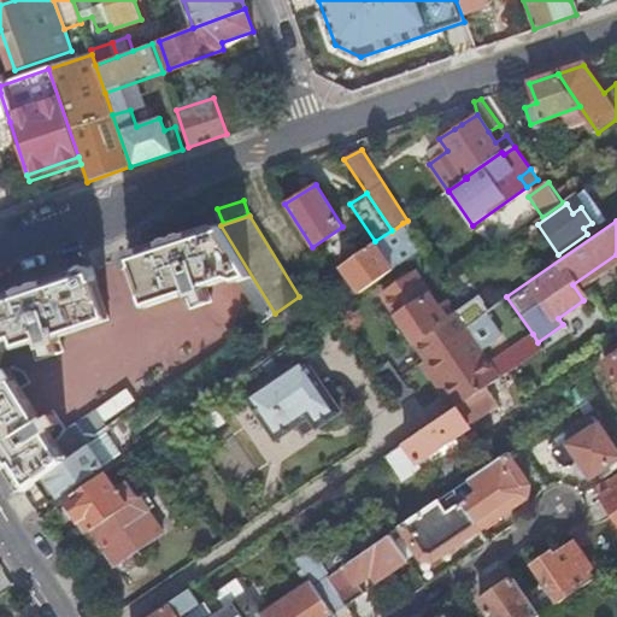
[(342,266),(360,292),(421,250),(403,223),(392,231),(342,266)]
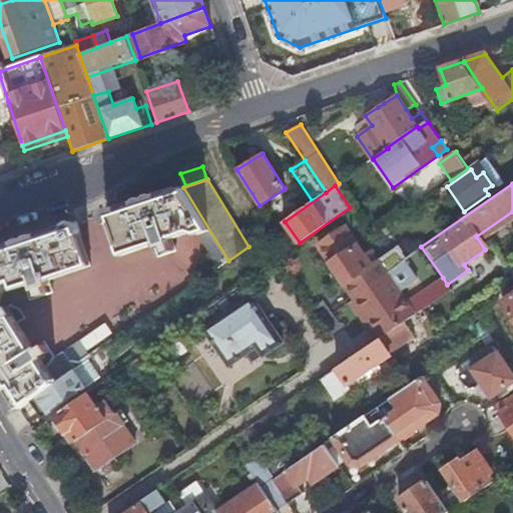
[(183,187),(182,187),(107,212),(121,254),(191,231),(197,233),(218,268),(228,261),(183,187)]
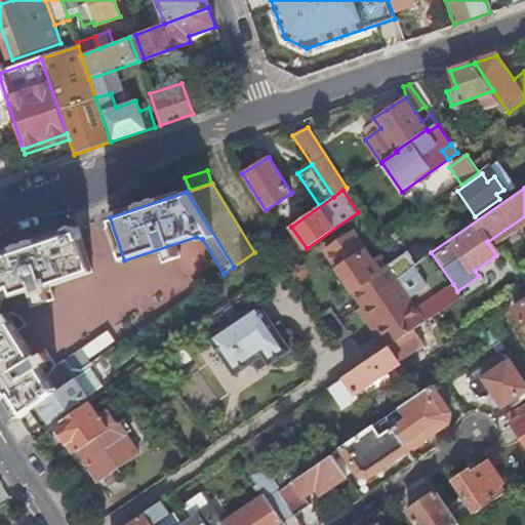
[(92,271),(78,228),(0,253),(0,387),(19,418),(27,413),(89,368),(73,345),(57,356),(62,360),(51,367),(46,374),(11,321),(7,323),(1,313),(0,313),(0,304),(6,289),(11,287),(14,295),(34,288),(34,290),(92,271)]
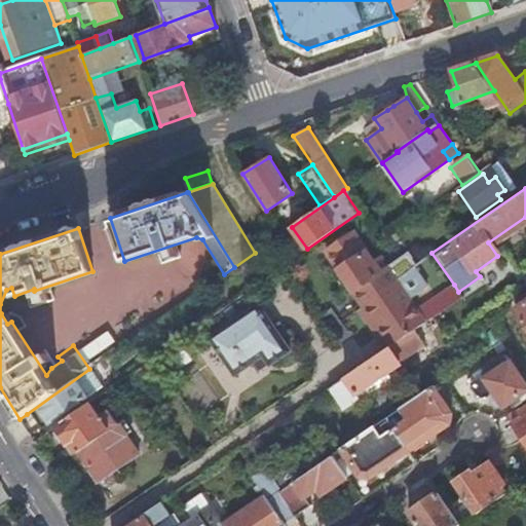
[(363,305),(374,323),(370,326),(386,349),(414,330),(462,297),(458,292),(454,285),(416,310),(409,300),(427,287),(414,267),(416,265),(412,259),(413,258),(412,258),(410,259),(407,254),(387,267),(386,266),(385,266),(380,258),(374,263),(353,232),(326,252),(363,305)]
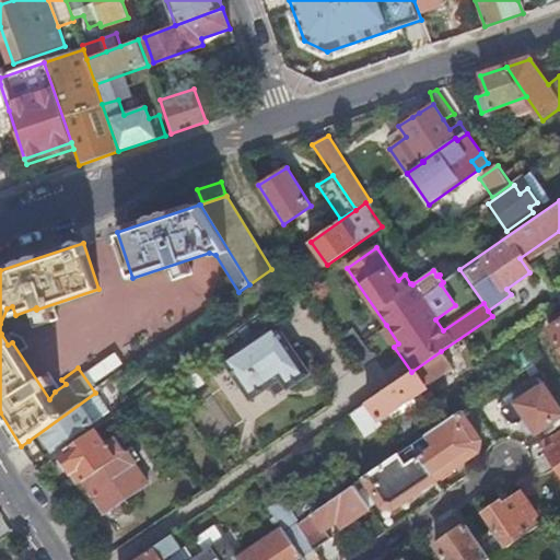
[(277,321),(223,357),(251,398),(281,378),(287,387),(312,372),(277,321)]
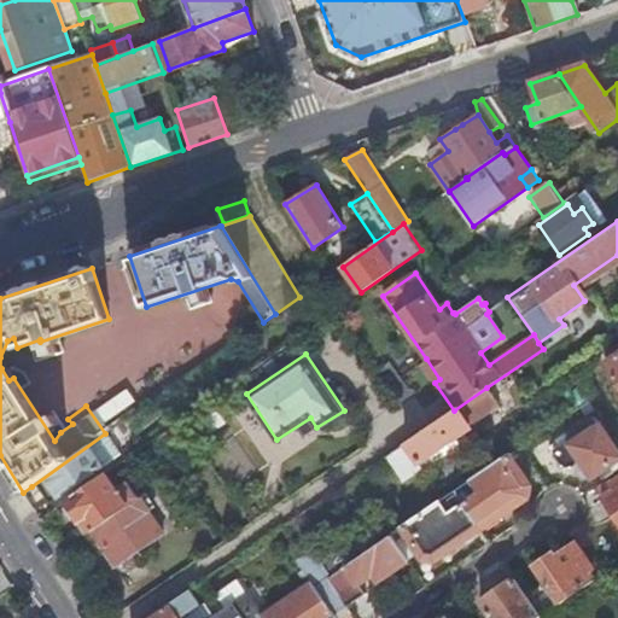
[(617,380),(617,355),(606,363),(617,380)]
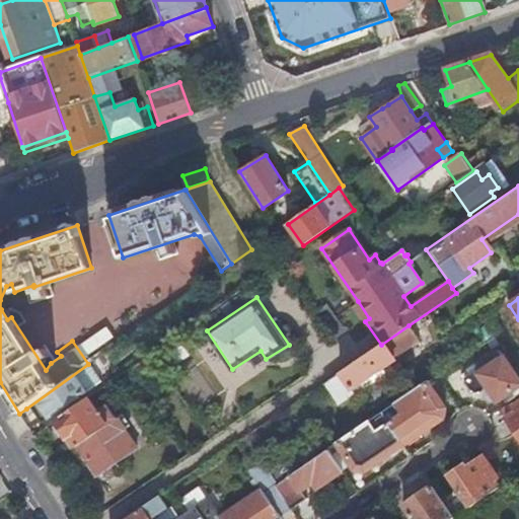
[(354,304),(365,321),(369,318),(358,301),(354,304)]
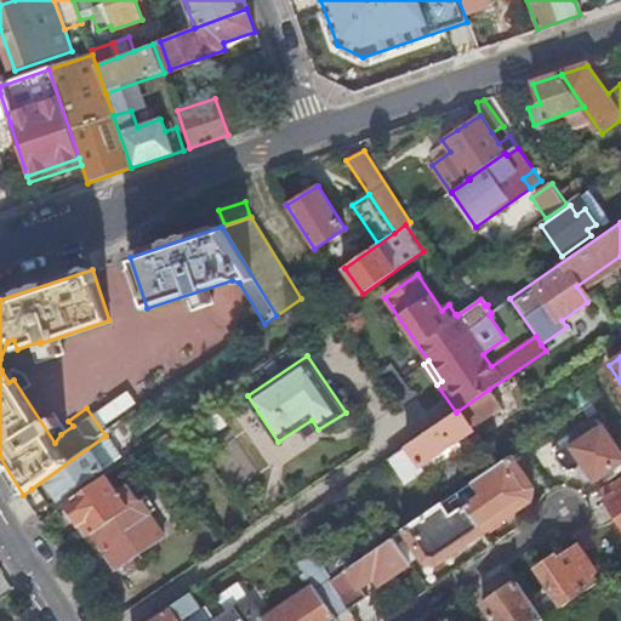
[(456,412),(388,459),(405,483),(425,471),(421,466),(473,431),(472,428),(502,408),(489,389),(456,412)]
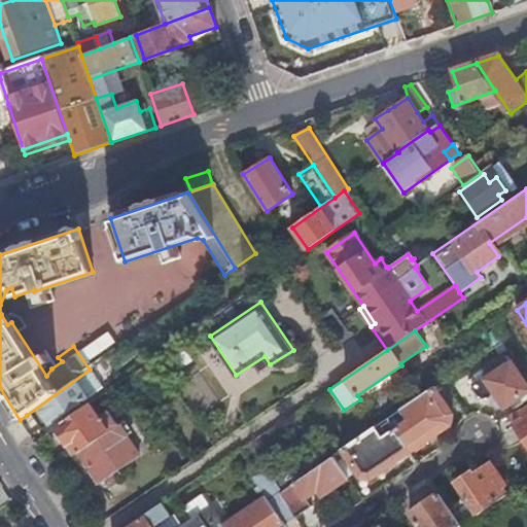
[(502,343),(494,331),(484,339),(491,350),(502,343)]
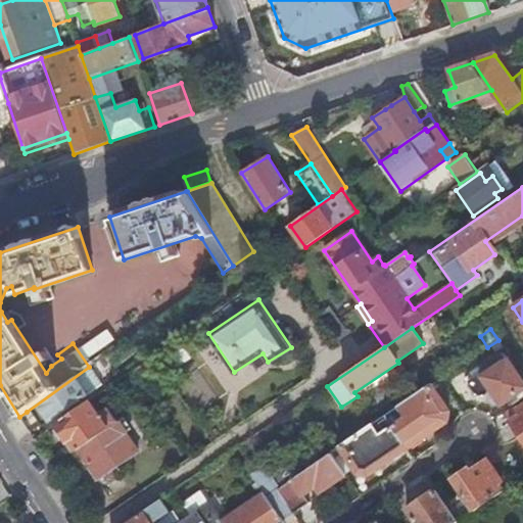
[(171,373),(192,358),(182,343),(160,358),(171,373)]
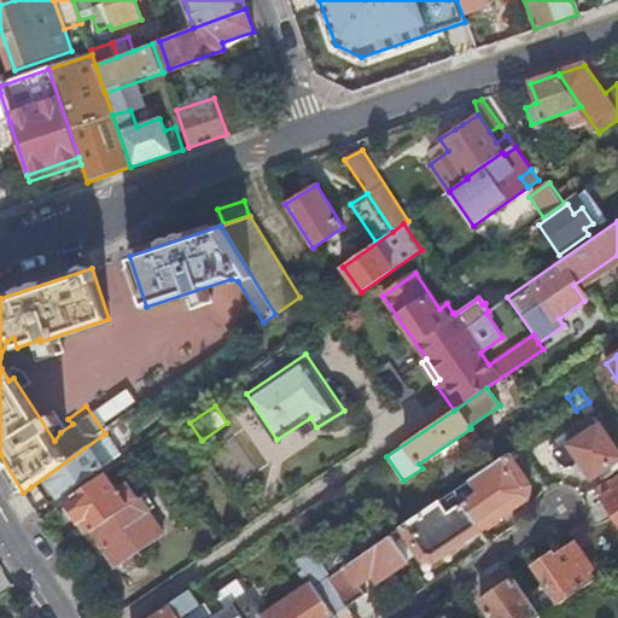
[(616,471),(617,468),(617,444),(604,423),(599,425),(593,417),(566,436),(571,443),(570,444),(569,443),(553,453),(563,467),(571,468),(581,462),(581,466),(581,470),(583,473),(587,476),(589,477),(592,477),(593,478),(612,465),(616,471)]
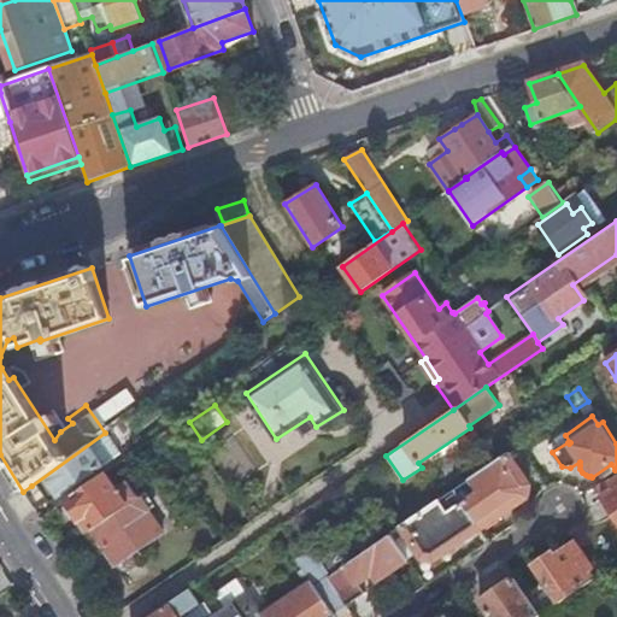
[(164,445),(184,429),(178,419),(157,435),(164,445)]
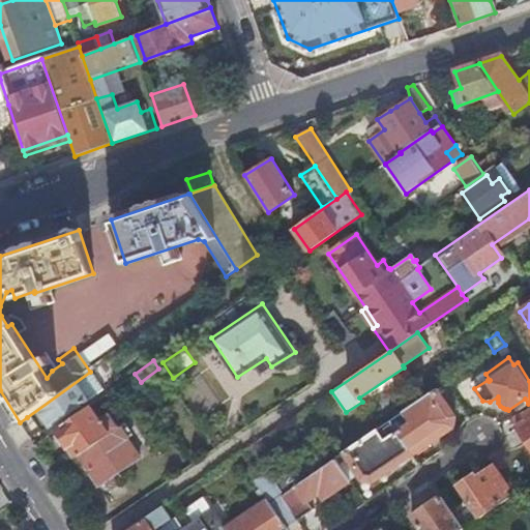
[(90,372),(27,417),(38,433),(50,427),(104,388),(91,372),(90,372)]
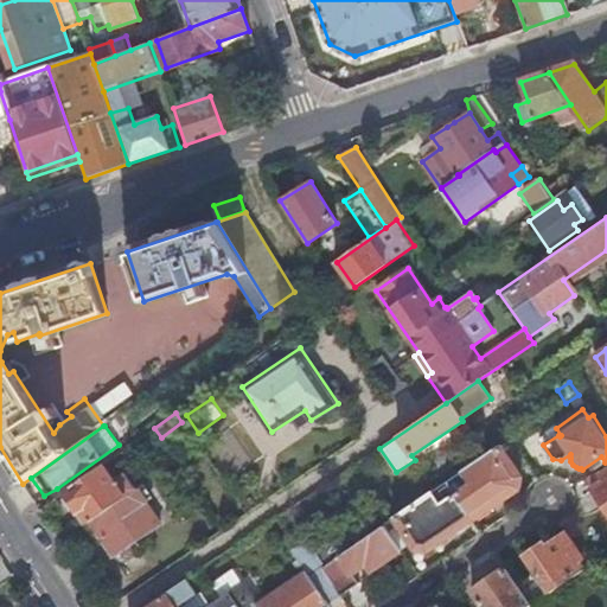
[(448,483),(474,521),(519,491),(522,478),(502,446),(448,483)]
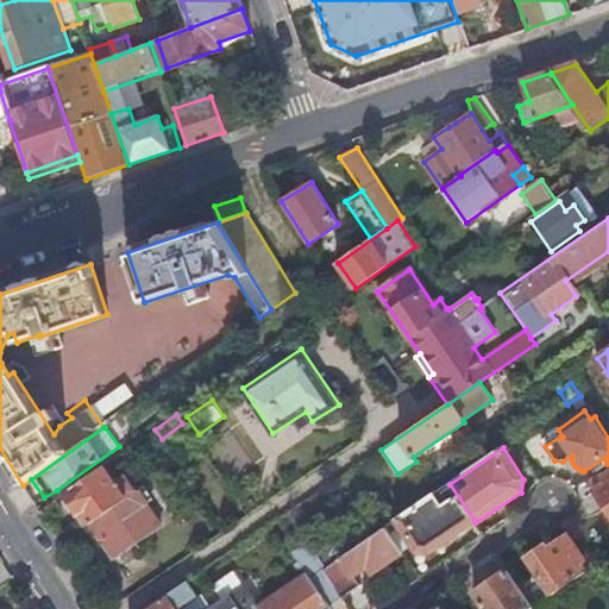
[(90,525),(137,491),(132,485),(137,482),(130,471),(117,481),(106,464),(66,493),(70,500),(68,500),(67,500),(66,502),(64,506),(68,513),(70,512),(70,513),(73,514),(75,514),(77,512),(77,509),(89,526),(90,525)]
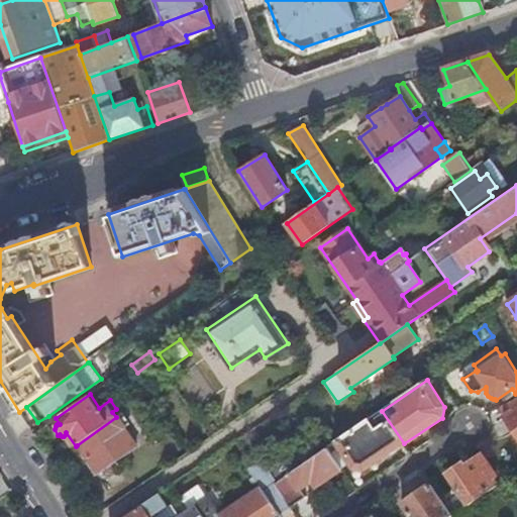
[(511,401),(500,409),(516,433),(516,400),(513,403),(511,401)]
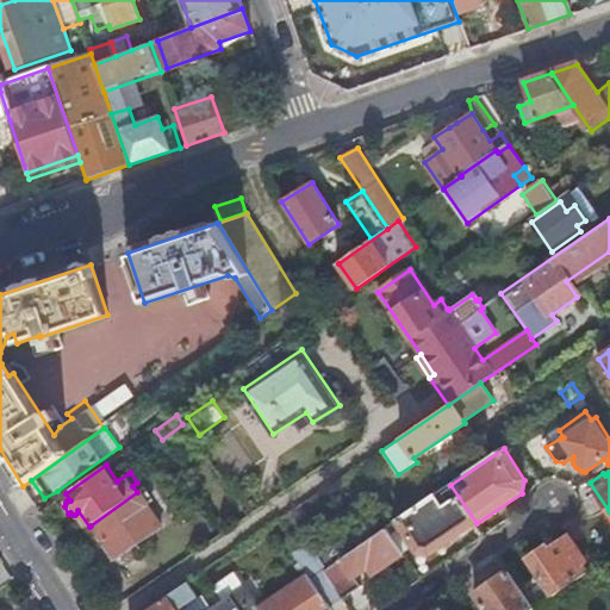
[(429,555),(477,523),(450,485),(397,521),(417,552),(429,555)]
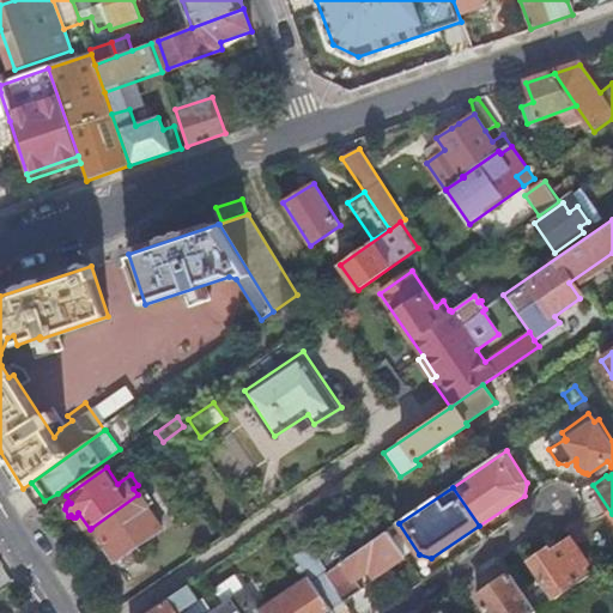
[(163,530),(138,495),(91,528),(116,564),(163,530)]
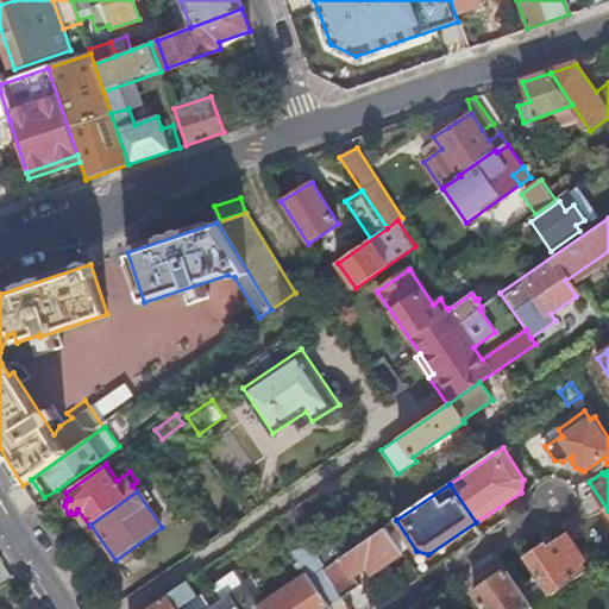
[(311,547),(325,567),(355,548),(340,527),(311,547)]
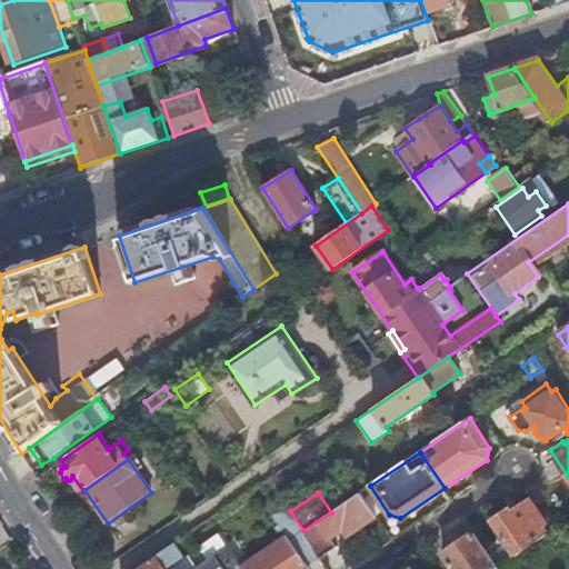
[(301,532),(319,557),(337,545),(331,537),(345,528),(349,533),(377,516),(360,492),(331,512),(303,530),(301,532)]
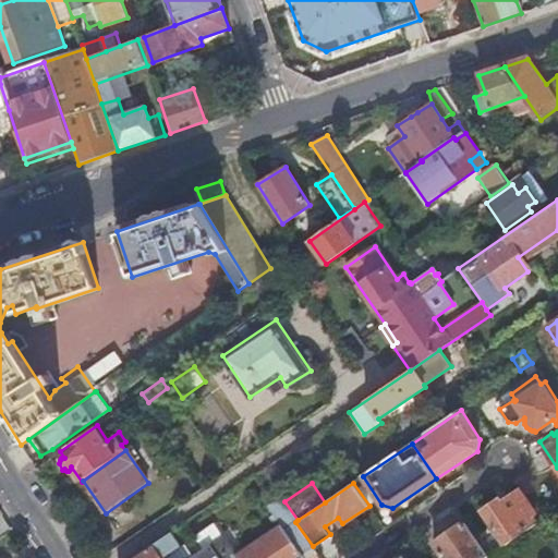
[(484,509),(506,544),(537,522),(532,514),(535,512),(520,489),(502,501),(500,498),(484,509)]
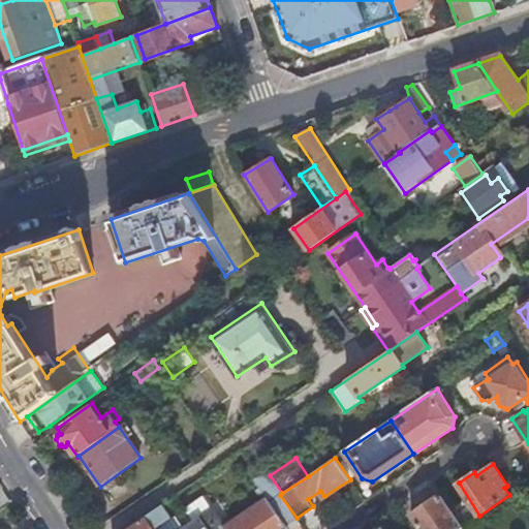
[(285,528),(284,527),(297,518),(280,495),(282,493),(270,475),(267,470),(252,479),(265,499),(222,528),(209,508),(198,516),(208,528),(285,528)]
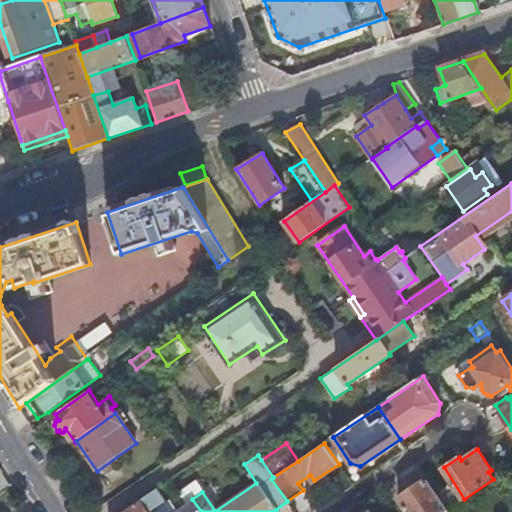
[(0,472),(0,493),(10,486),(1,472),(0,472)]
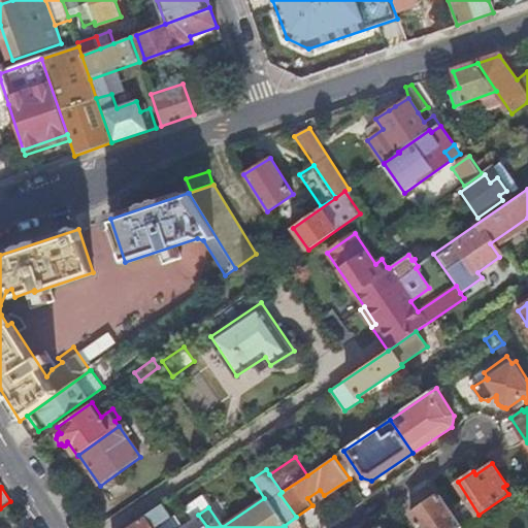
[(459,527),(462,526),(440,493),(411,513),(421,527),(459,527)]
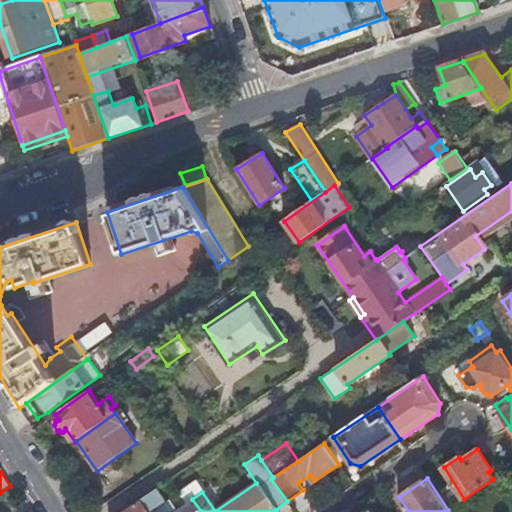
[(177,495),(184,505),(192,499),(202,492),(194,480),(176,492),(177,495)]
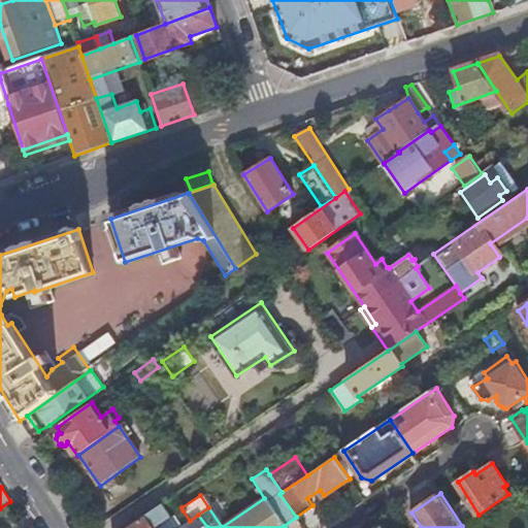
[(156,527),(171,518),(162,504),(127,527),(156,527)]
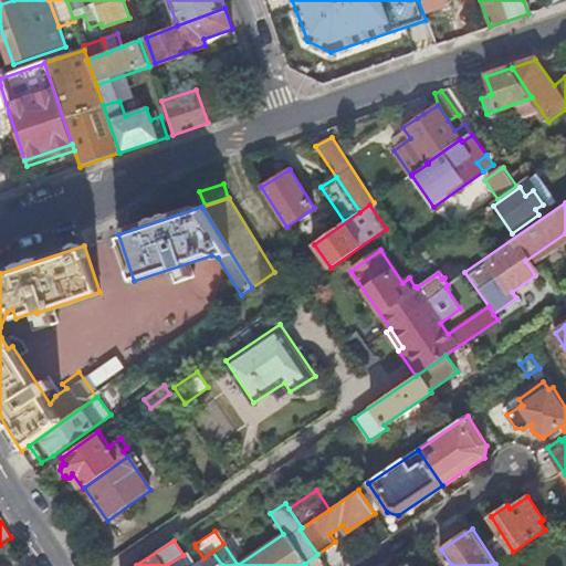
[(195,564),(203,558),(196,547),(188,553),(195,564)]
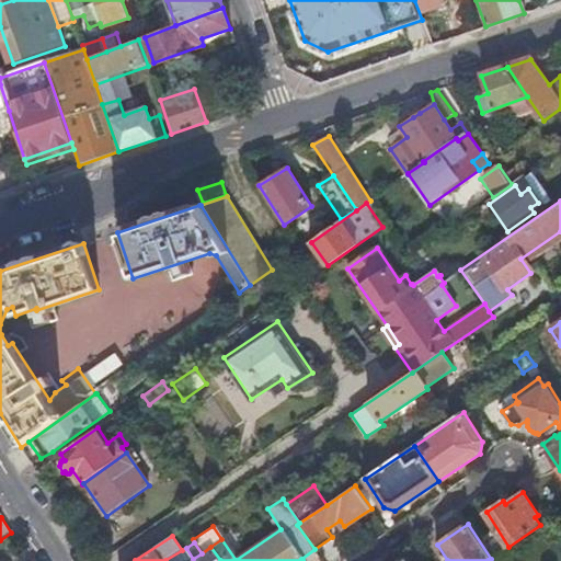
[(220,560),(210,547),(202,553),(193,559),(190,560),(220,560)]
